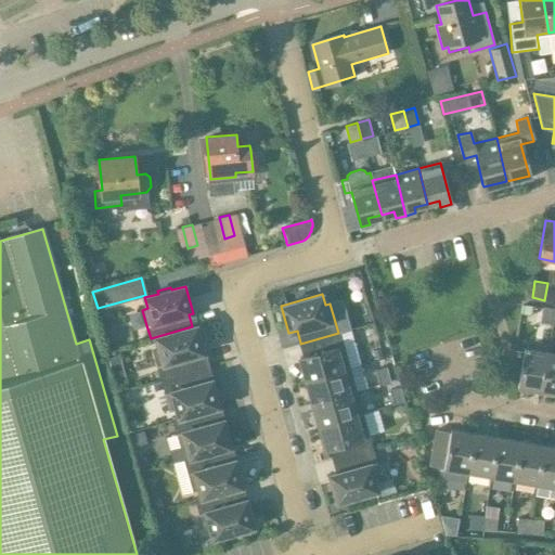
[(520,305),(519,322),(530,324),(533,307),(520,305)]
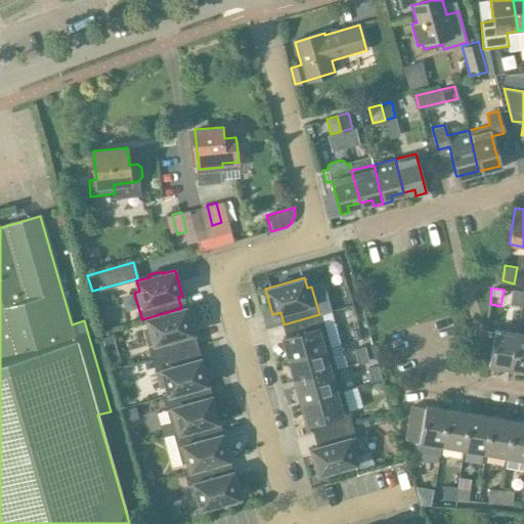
[(510,303),(522,305),(523,291),(513,289),(510,303)]
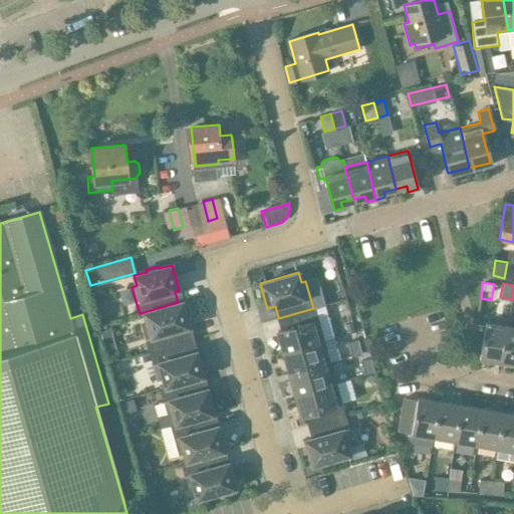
[(140,315),(144,314),(147,322),(143,324),(150,350),(188,340),(185,328),(189,327),(182,301),(178,303),(178,302),(140,313),(140,315)]
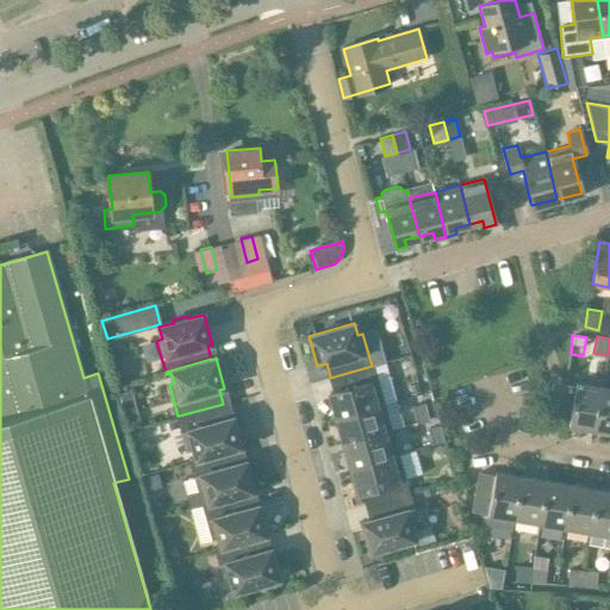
[(329,392),(334,408),(336,418),(383,405),(372,366),(330,378),(335,391),(329,392)]
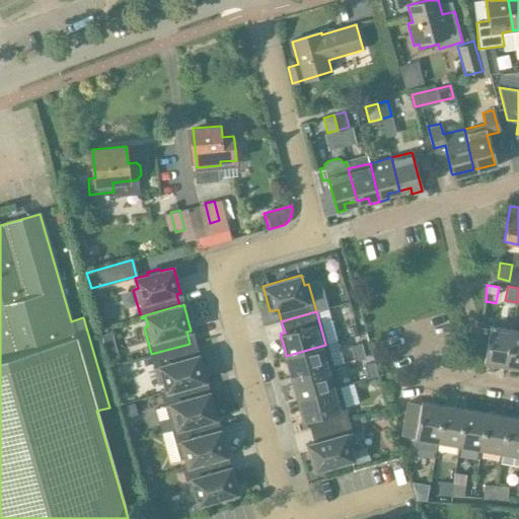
[(485,361),(506,365),(512,328),(491,325),(485,361)]
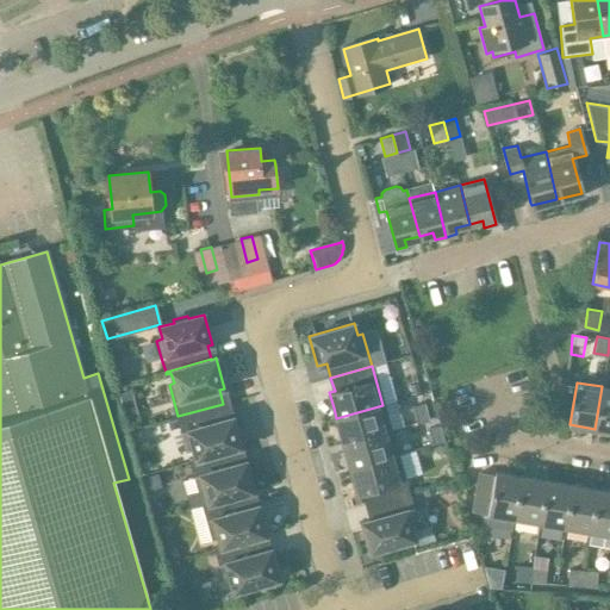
[(595,429),(609,430),(609,387),(602,386),(595,429)]
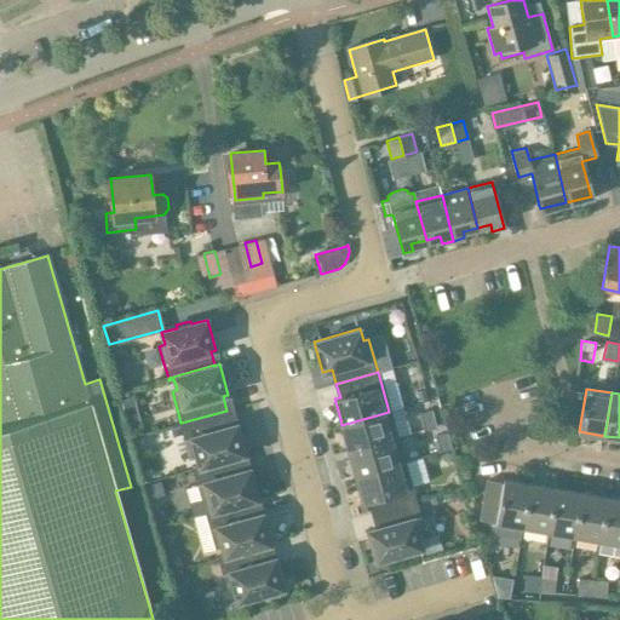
[(135,397),(121,401),(127,419),(139,415),(135,397)]
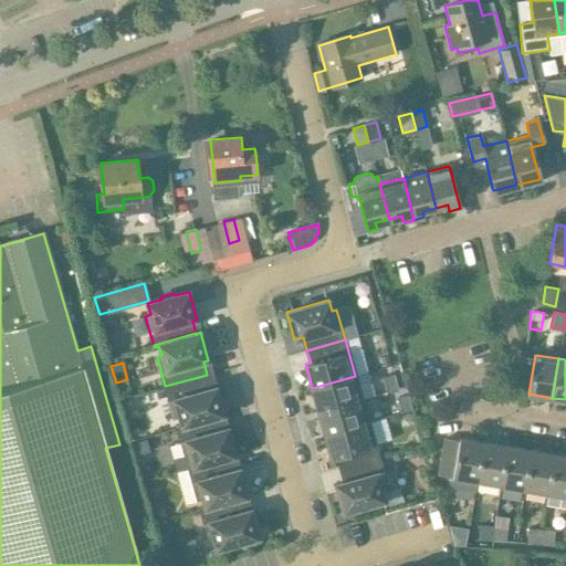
[(384,377),(388,391),(398,389),(394,374),(384,377)]
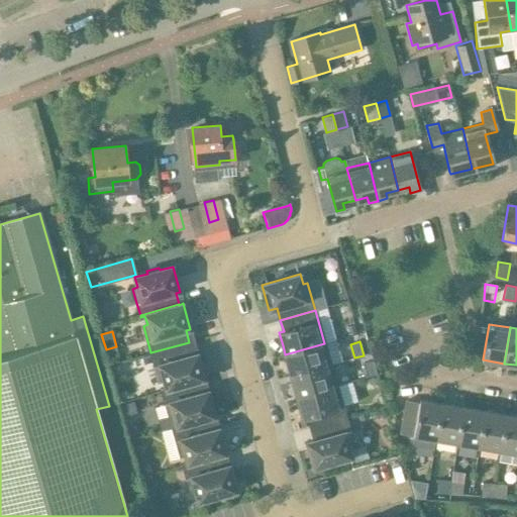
[(189,342),(150,352),(159,382),(163,381),(166,389),(162,390),(162,391),(200,380),(204,379),(197,353),(193,354),(189,342)]
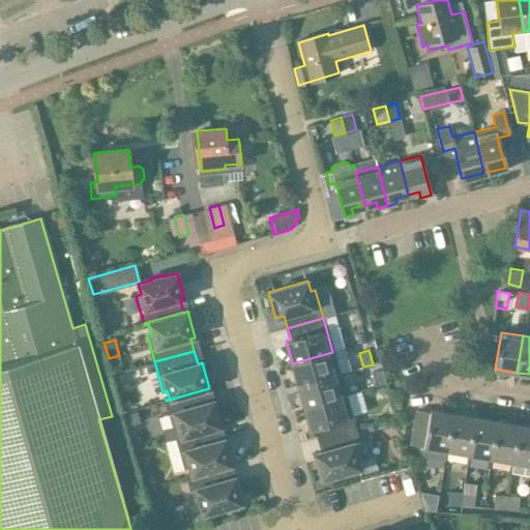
[(332,352),(292,363),(298,385),(339,374),(332,352)]
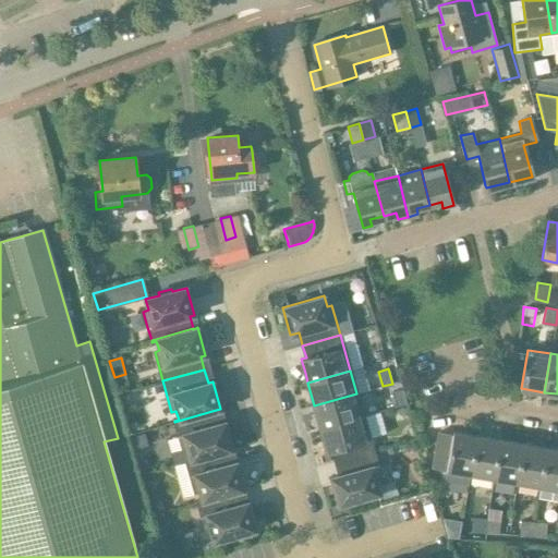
[(407,403),(403,389),(392,391),(397,407),(407,403)]
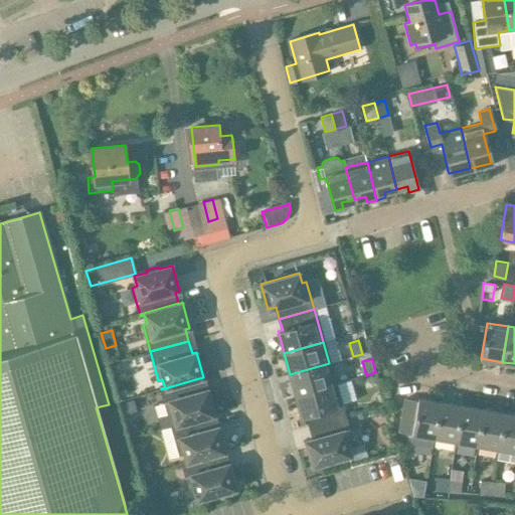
[(329,363),(290,374),(296,395),(335,383),(329,363)]
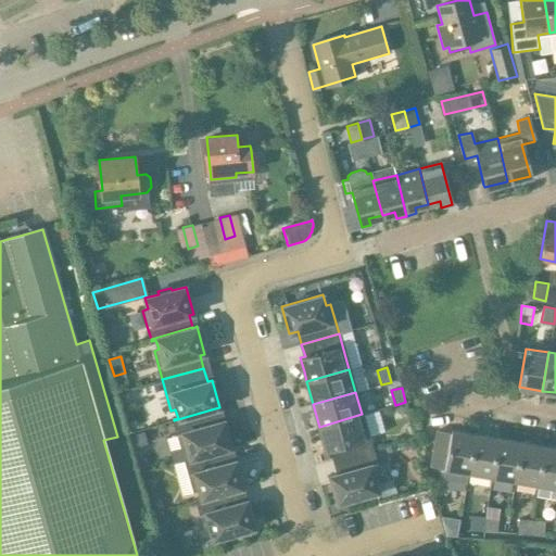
[(227,450),(231,447),(224,420),(218,421),(215,408),(174,420),(182,451),(187,450),(190,458),(185,459),(186,462),(227,450)]
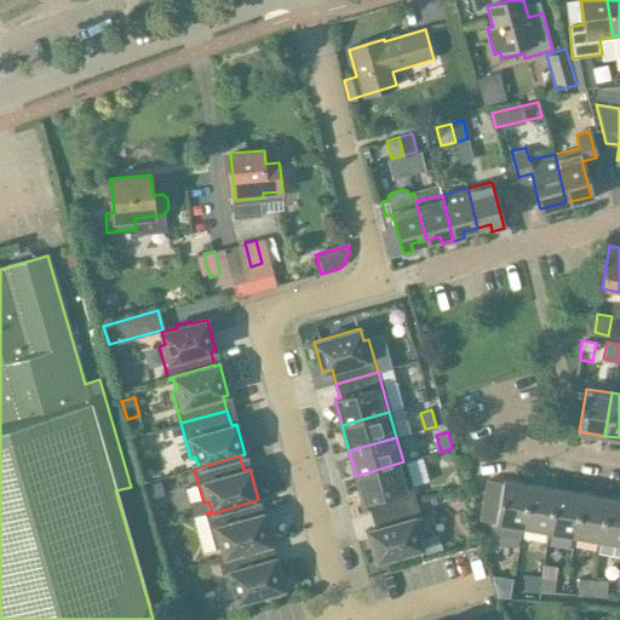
[(420,458),(407,461),(412,482),(425,478),(420,458)]
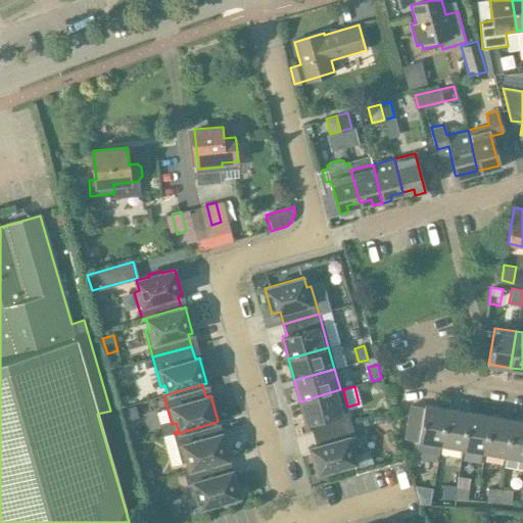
[(340,389),(300,401),(306,423),(312,422),(315,433),(350,424),(340,389)]
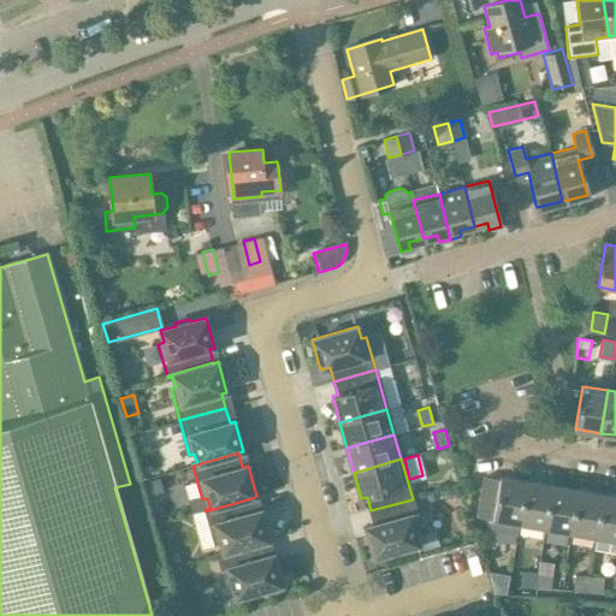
[(475,517),(492,521),(490,532),(516,537),(517,525),(526,481),(501,478),(499,480),(483,477),(475,517)]
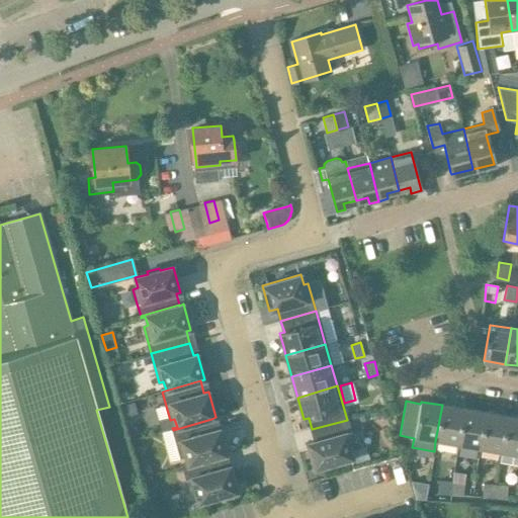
[(435,441),(457,445),(464,409),(442,405),(435,441)]
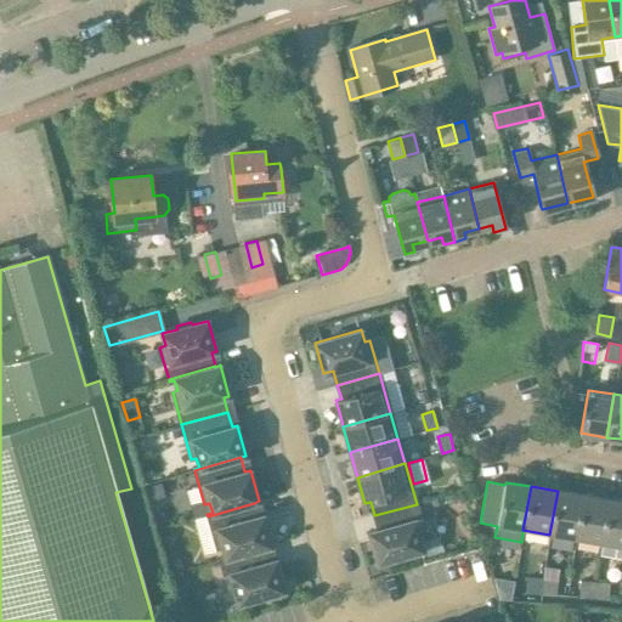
[(549,535),(576,539),(583,496),(558,491),(549,535)]
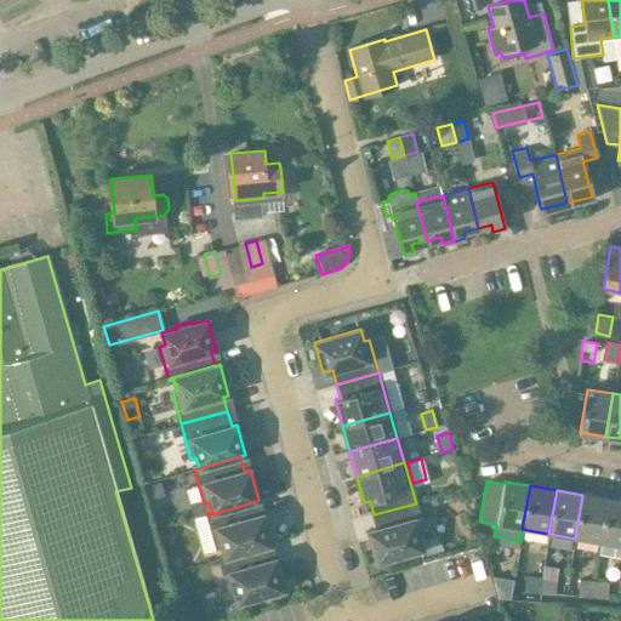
[(575,539),(600,543),(608,500),(582,495),(575,539)]
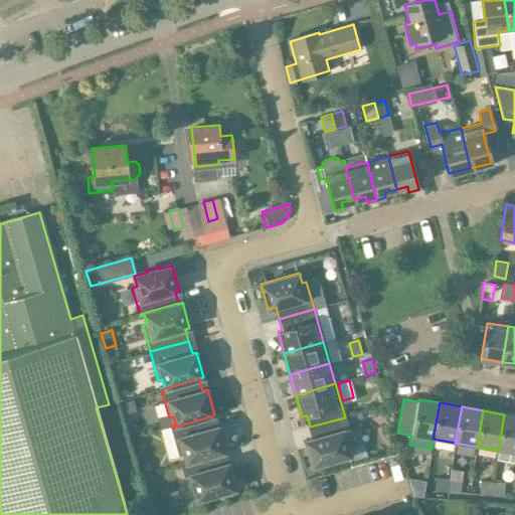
[(514,463),(514,415),(504,414),(498,451),(496,460),(514,463)]
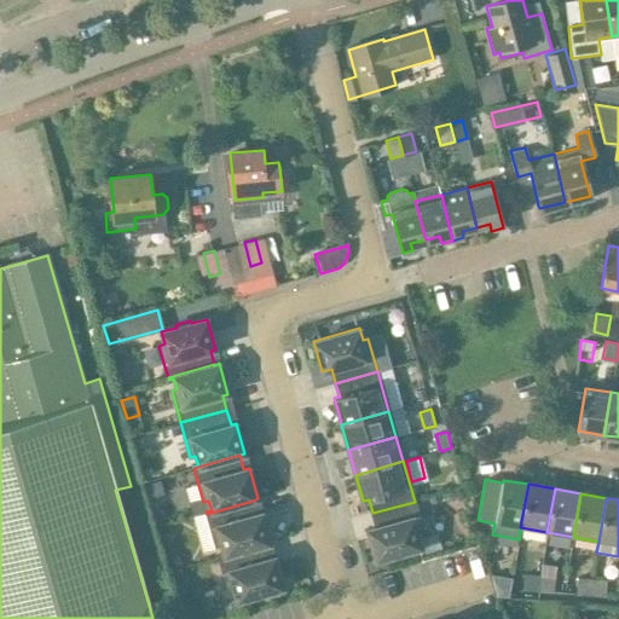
[(220,559),(266,547),(265,545),(270,543),(261,513),(256,514),(253,501),(207,514),(215,547),(221,545),(224,555),(219,556),(220,559)]
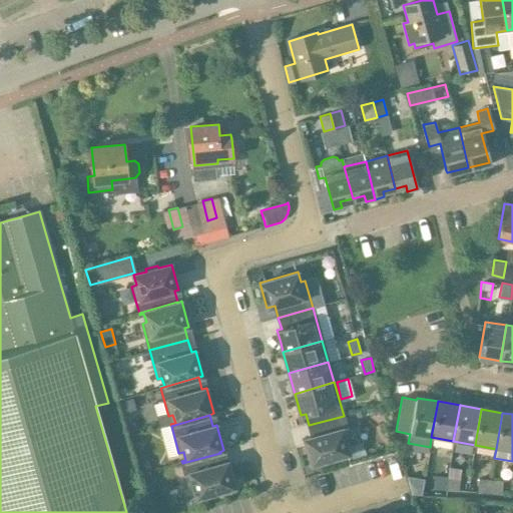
[(312,464),(325,461),(325,463),(337,460),(337,458),(350,454),(347,444),(351,443),(344,416),(309,425),(312,437),(304,439),(312,464)]
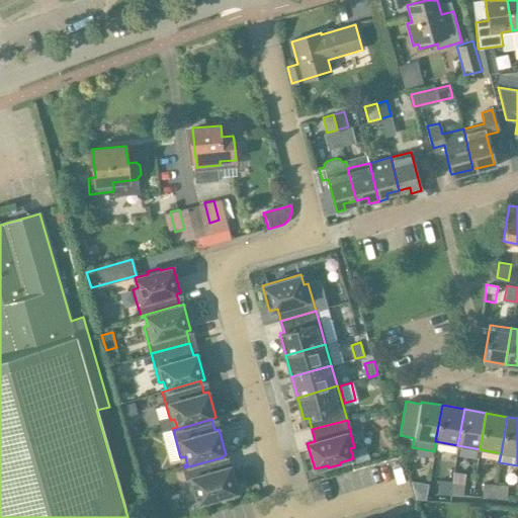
[(212,502),(225,499),(224,496),(237,492),(230,466),(225,467),(223,457),(184,467),(191,495),(195,493),(198,503),(211,500),(212,502)]
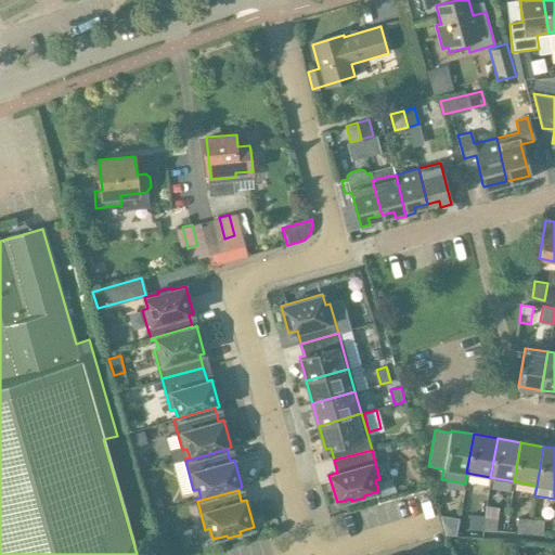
[(482,536),(482,531),(483,516),(483,515),(459,513),(457,533),(482,536)]
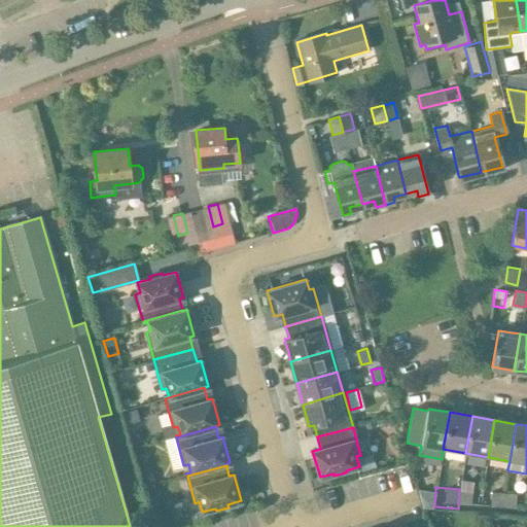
[(458,504),(471,505),(472,490),(459,489),(459,490),(458,504)]
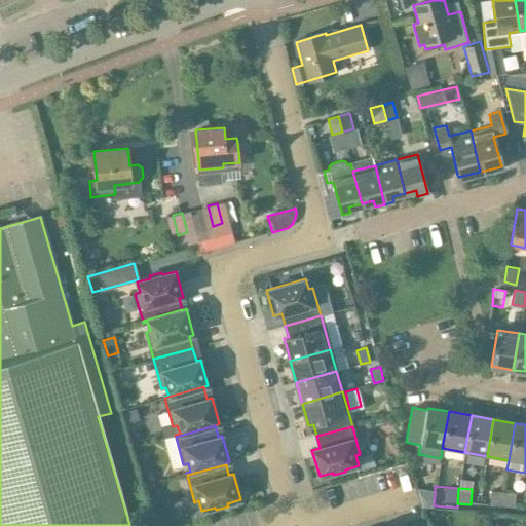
[(489,505),(501,505),(503,491),(490,490),(489,505)]
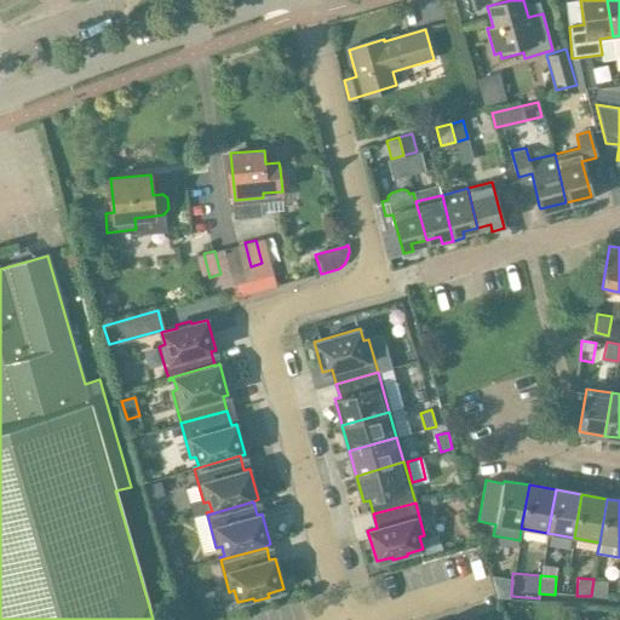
[(591,596),(606,597),(607,580),(593,579),(591,596)]
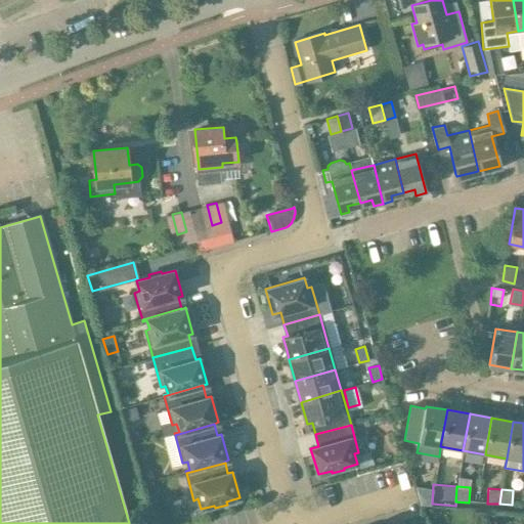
[(501,523),(499,515),(485,514),(488,523),(501,523)]
